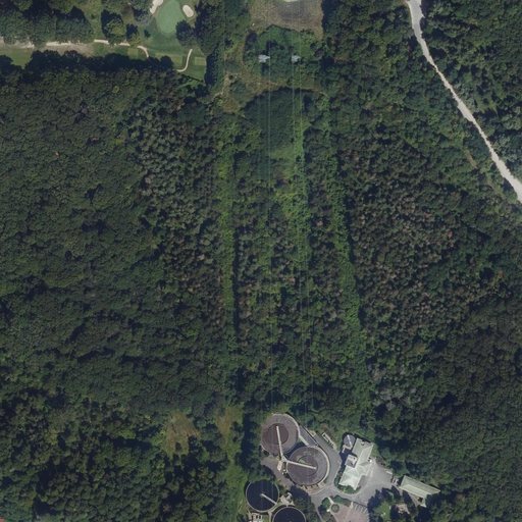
[(284,416),(279,415),(278,415),(273,416),(267,418),(263,423),(260,428),(259,433),(259,439),(261,444),(264,449),(268,452),(274,455),(279,455),(285,454),(291,451),(294,448),(297,442),(299,436),(299,435),(299,433),(298,431),(298,430),(298,429),(297,428),(295,423),(290,419),(284,416)]
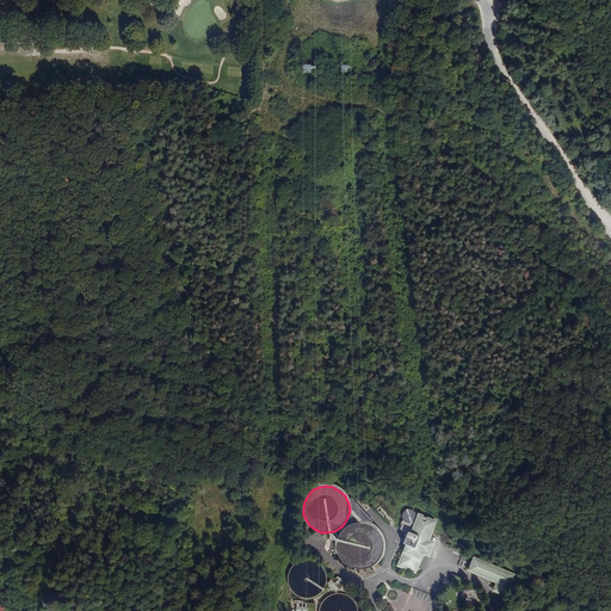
[(369,524),(372,520),(351,498),(347,501),(349,503),(349,504),(349,505),(350,507),(350,510),(350,511),(359,523),(362,523),(363,523),(364,523),(365,523),(366,524),(368,524),(369,524)]
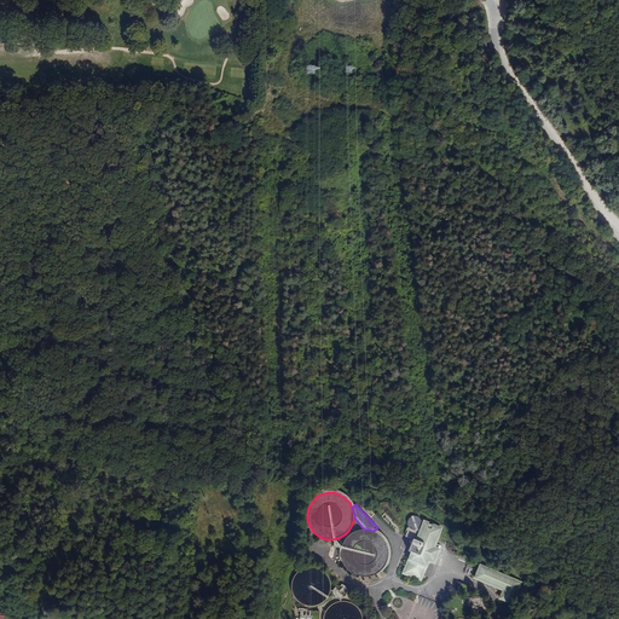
[(418,518),(415,516),(411,518),(410,520),(409,524),(410,526),(410,527),(411,528),(412,528),(414,530),(415,530),(416,530),(417,530),(418,528),(420,527),(420,526),(421,526),(421,525),(421,521),(420,520),(418,518)]
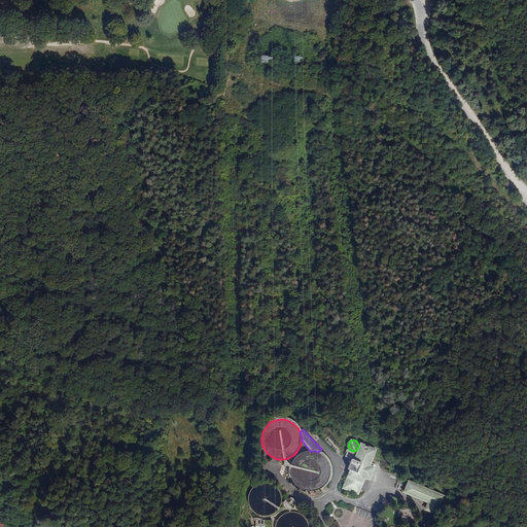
[(349,449),(349,448),(345,457),(351,459),(347,469),(351,470),(343,488),(358,494),(364,478),(370,479),(374,467),(370,465),(376,450),(361,444),(360,447),(358,447),(358,448),(357,448),(357,449),(356,450),(355,451),(354,451),(353,451),(352,451),(351,450),(350,450),(349,449)]
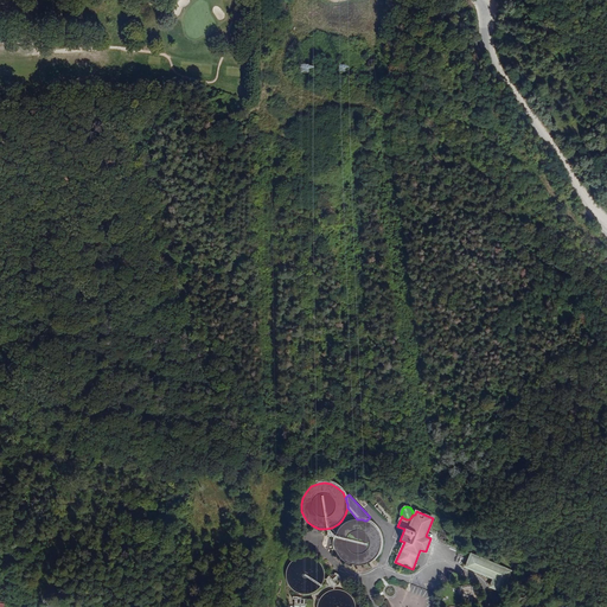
[(359,519),(357,519),(350,521),(345,522),(342,524),(339,528),(337,531),(334,536),(334,540),(334,544),(334,549),(337,553),(339,556),(342,560),(345,562),(349,564),(353,566),(358,566),(362,564),(366,563),(370,562),(376,556),(378,553),(379,549),(381,544),(381,541),(379,536),(378,531),(376,528),(372,525),(366,521),(365,521),(364,521),(363,519),(362,519),(360,519),(359,519)]
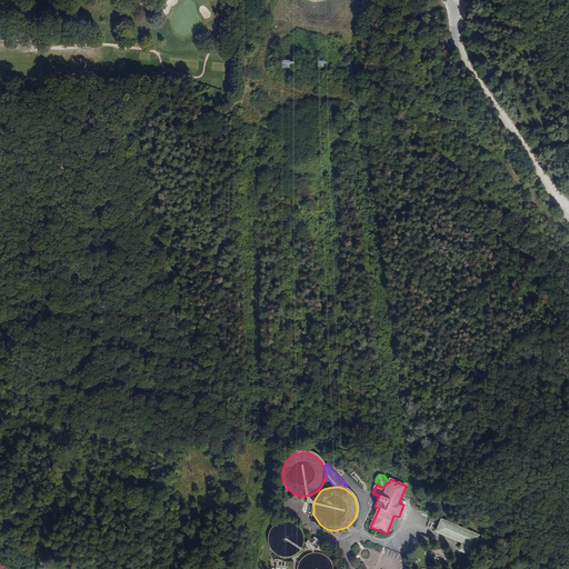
[(459,550),(470,555),(479,536),(441,519),(437,531),(462,542),(459,550)]
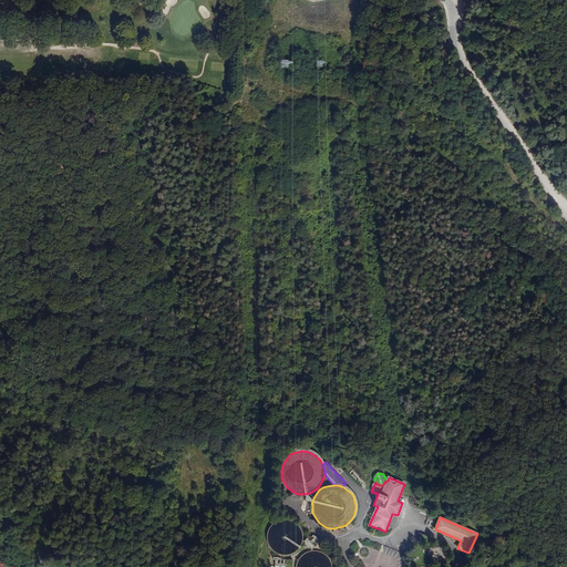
[(289,519),(286,519),(285,519),(281,519),(278,521),(275,522),(271,525),(269,528),(268,531),(267,534),(267,537),(267,540),(268,544),(270,547),(272,549),(276,553),(279,554),(282,555),(286,555),(289,555),(292,554),(295,553),(298,550),(300,547),(301,545),(302,542),(303,537),(302,534),(302,531),(300,527),(298,525),(296,523),(292,521),(289,519)]
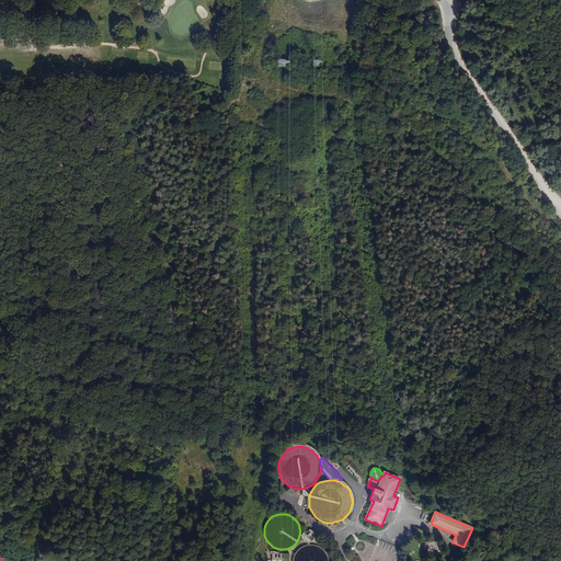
[(424,539),(426,533),(418,528),(415,535),(424,539)]
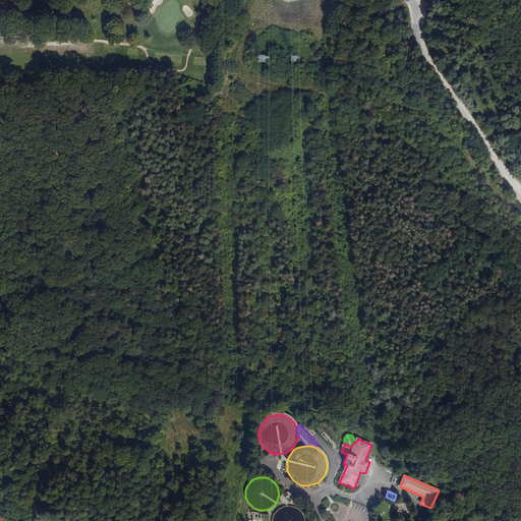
[(288,494),(286,493),(283,494),(282,495),(281,497),(280,499),(281,501),(282,503),(284,504),(286,504),(288,504),(290,503),(291,501),(291,499),(291,497),(290,495),(288,494)]
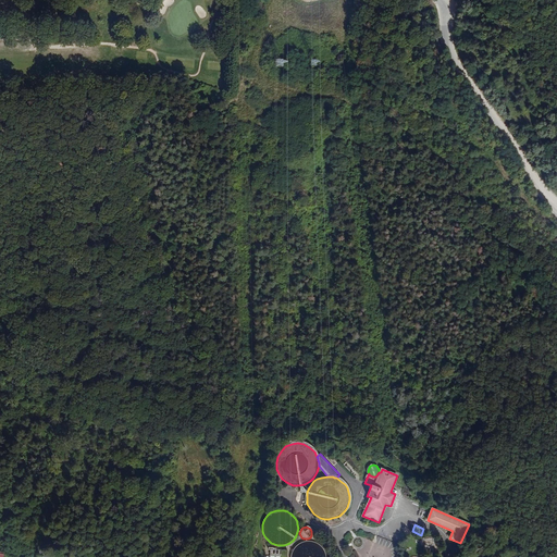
[(379,536),(376,543),(392,548),(394,543),(379,536)]
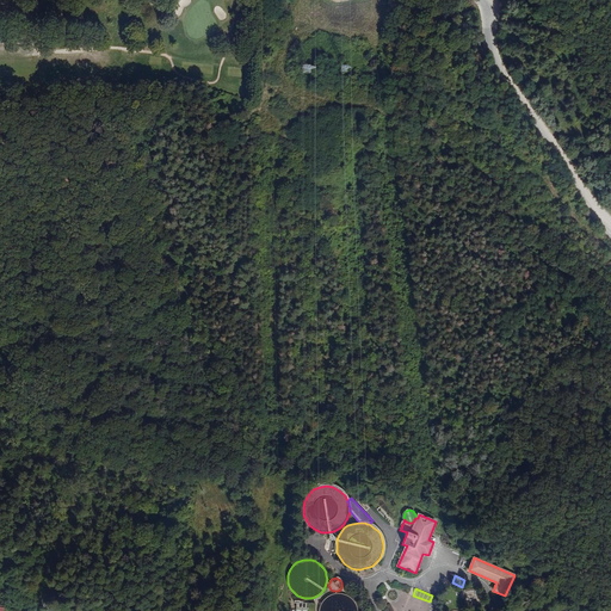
[(343,593),(339,593),(338,593),(334,593),(331,594),(328,597),(325,599),(322,602),(321,605),(320,609),(319,610),(357,610),(358,609),(357,605),(355,602),(352,599),(350,597),(346,594),(343,593)]
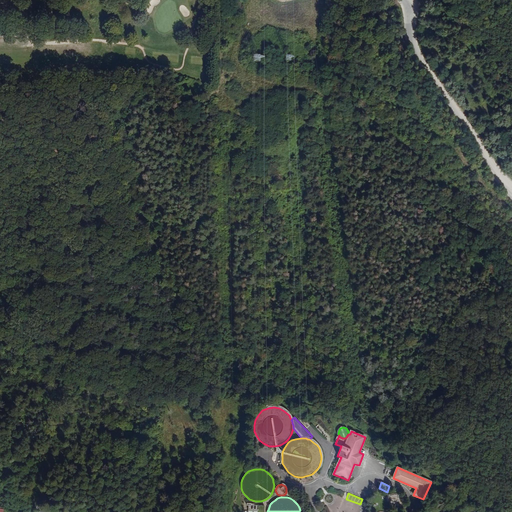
[(397,499),(395,498),(394,498),(392,499),(391,500),(390,501),(389,503),(390,505),(391,507),(392,508),(394,509),(396,508),(398,507),(399,506),(400,504),(399,502),(398,500),(397,499)]
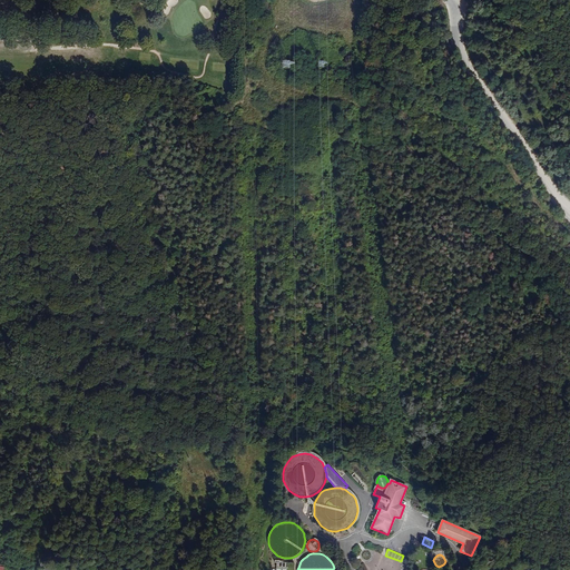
[(294,569),(294,562),(279,562),(279,560),(275,560),(275,562),(277,562),(276,569),(273,569),(272,569),(294,569)]
